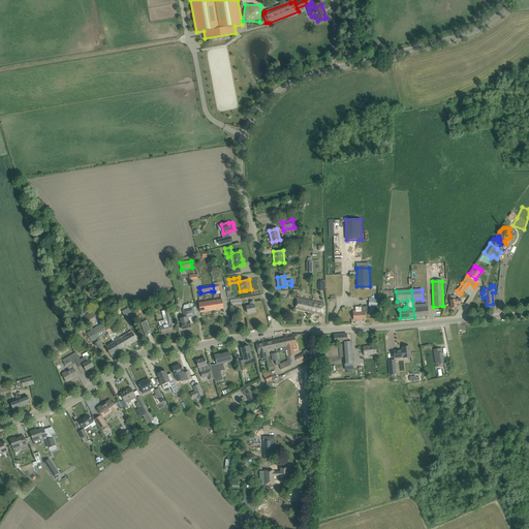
[(456,296),(449,297),(450,304),(450,309),(457,308),(457,305),(461,304),(460,299),(456,300),(456,296)]
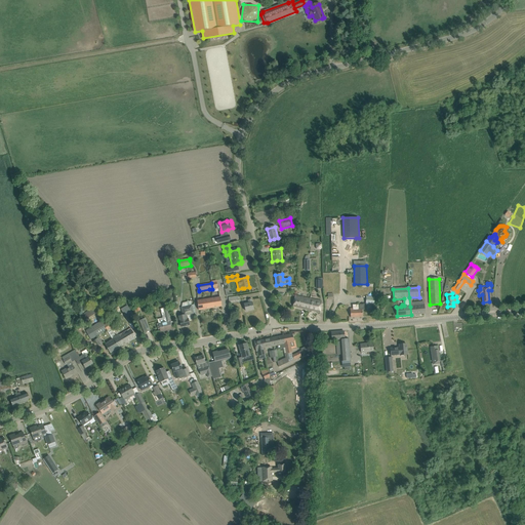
[(310,303),(310,298),(295,295),(292,307),(308,311),(310,303)]
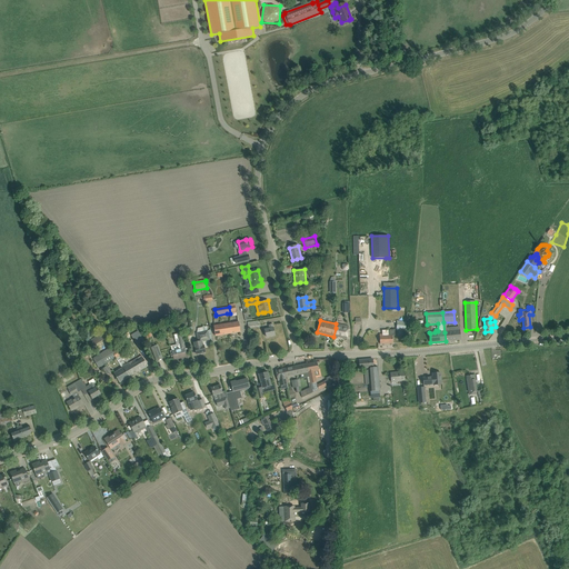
[(240,332),(240,327),(239,321),(230,323),(231,333),(240,332)]
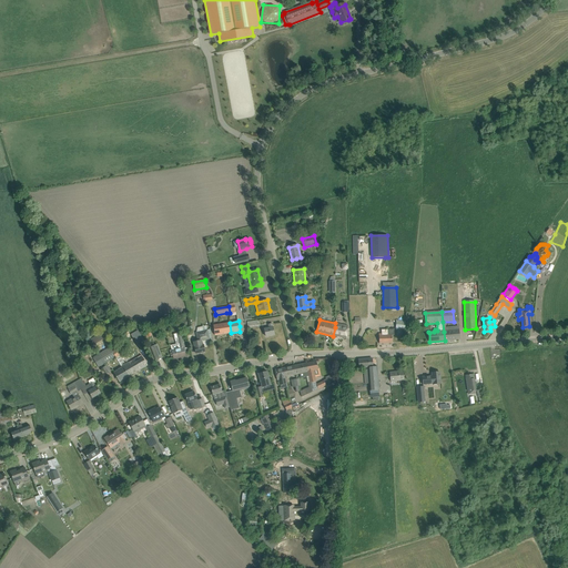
[(405,330),(405,321),(396,321),(396,330),(399,330),(396,333),(398,336),(402,336),(403,334),(402,330),(405,330)]
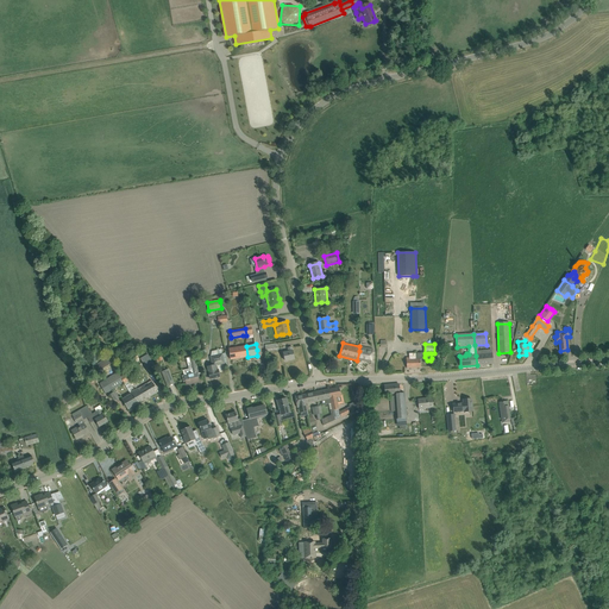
[(231,359),(248,357),(246,346),(228,349),(231,359)]
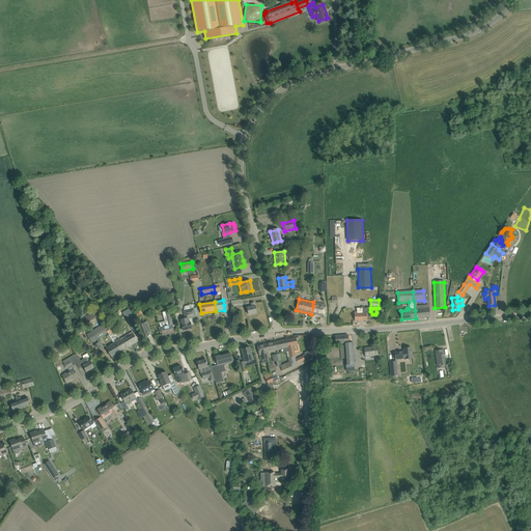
[(323,316),(326,305),(313,302),(313,306),(311,314),(323,316)]
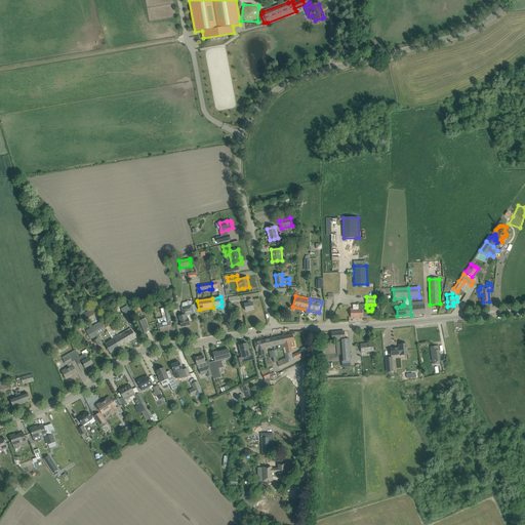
[(244,305),(245,306),(246,311),(253,310),(251,299),(248,299),(248,304),(244,305)]
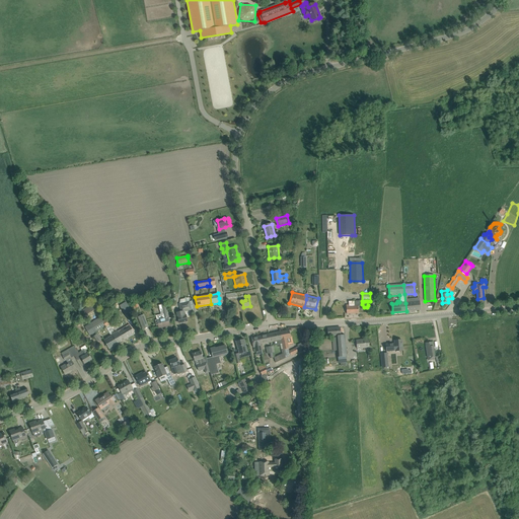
[(360,302),(360,301),(349,301),(349,305),(347,305),(347,314),(359,313),(358,306),(361,306),(360,302)]
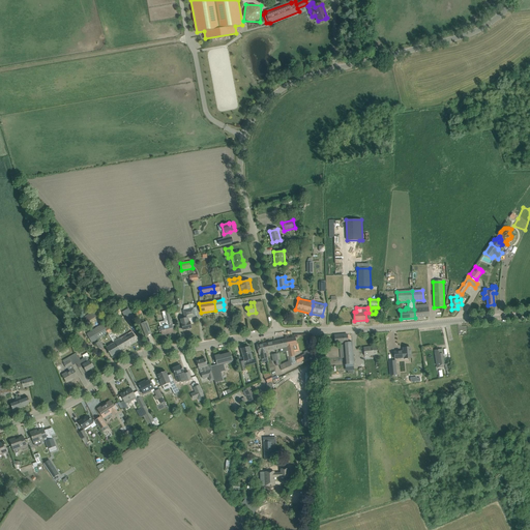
[(429,317),(428,312),(428,307),(414,310),(415,318),(429,317)]
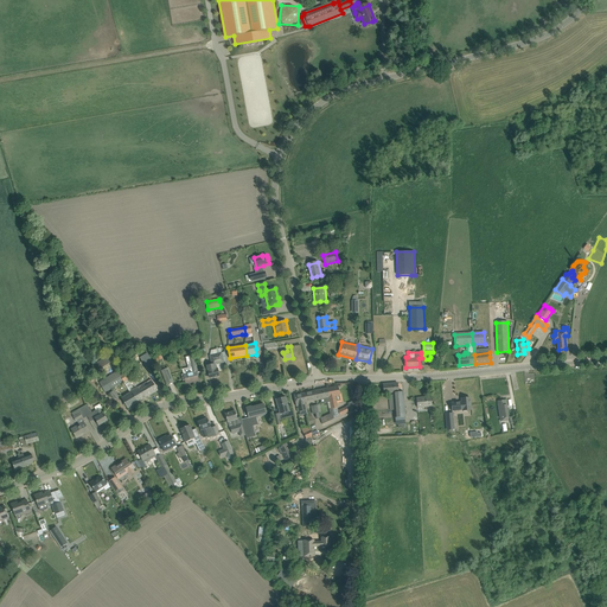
[(216,364),(223,363),(222,353),(210,356),(212,365),(206,366),(208,372),(209,372),(210,378),(219,376),(217,369),(216,364)]
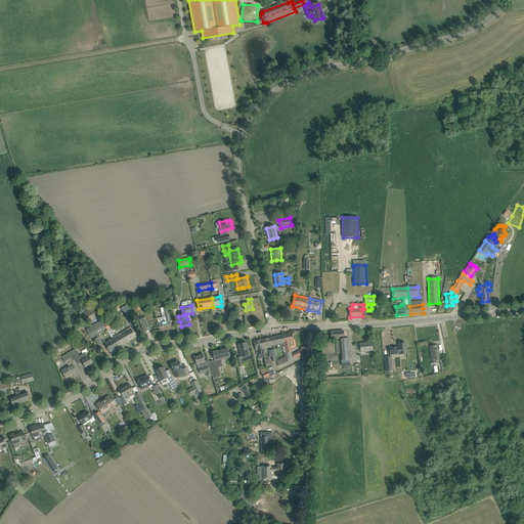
[(87,321),(99,313),(99,312),(96,307),(95,307),(94,306),(83,313),(85,317),(82,318),(84,321),(86,320),(87,321)]
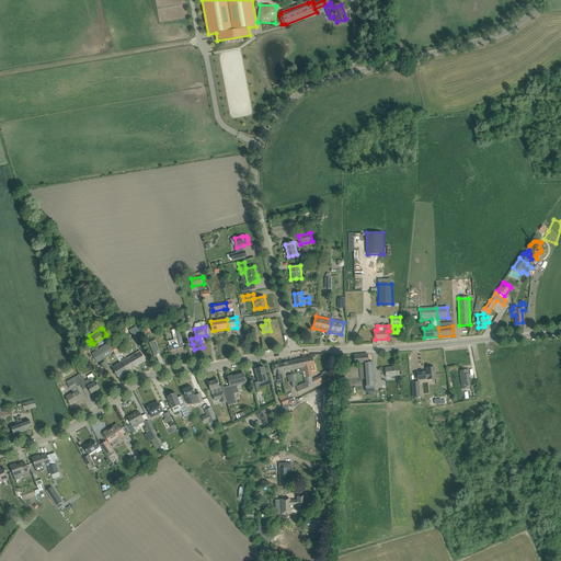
[(182,343),(183,343),(180,328),(173,330),(176,344),(170,346),(172,355),(184,352),(182,343)]
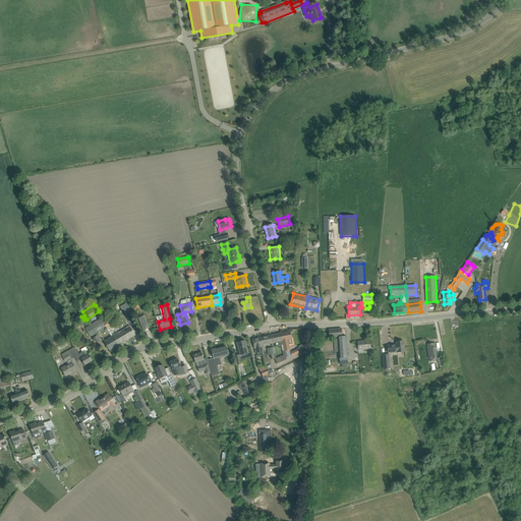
[(101,319),(85,328),(91,338),(106,328),(115,323),(112,317),(114,316),(112,311),(105,315),(107,320),(104,322),(101,319)]
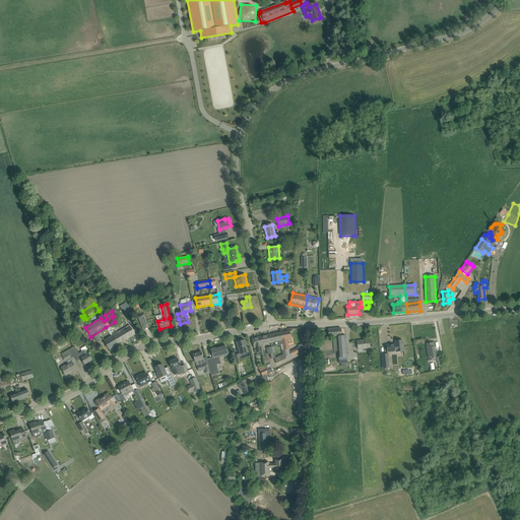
[(144,315),(138,318),(141,325),(147,322),(144,315)]
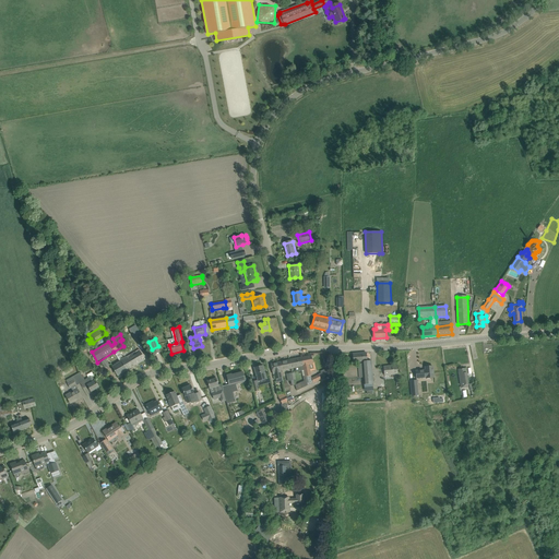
[(120,361),(111,367),(115,371),(118,377),(145,359),(142,355),(139,349),(123,358),(120,353),(117,356),(120,361)]
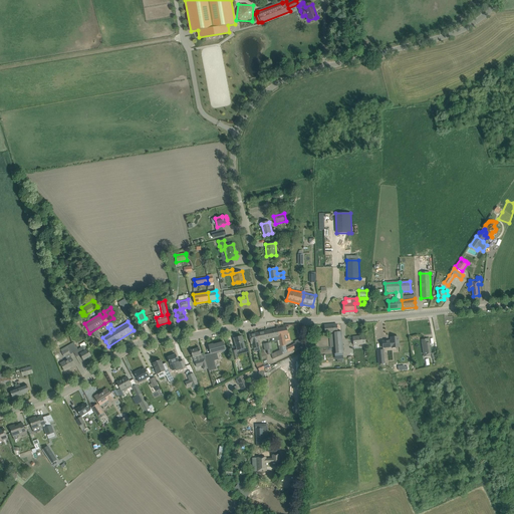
[(343,352),(342,337),(341,332),(337,332),(336,324),(324,325),(325,333),(332,332),(332,334),(329,335),(330,347),(333,347),(334,353),(343,352)]
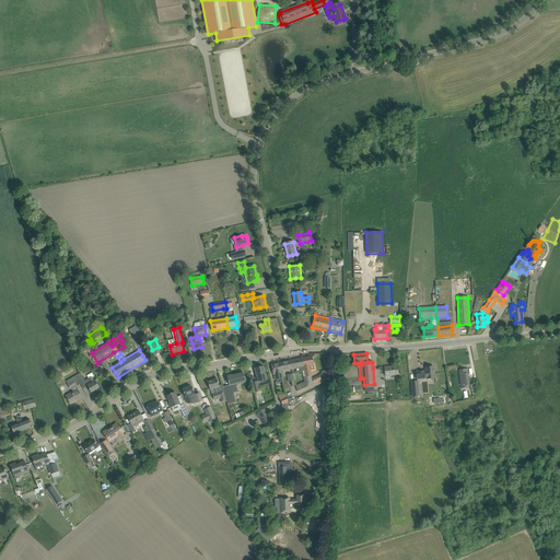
[(312,357),(302,358),(304,368),(304,371),(304,372),(305,376),(306,382),(307,386),(316,383),(322,380),(319,375),(312,380),(312,376),(311,371),(315,370),(314,365),(313,363),(312,357)]
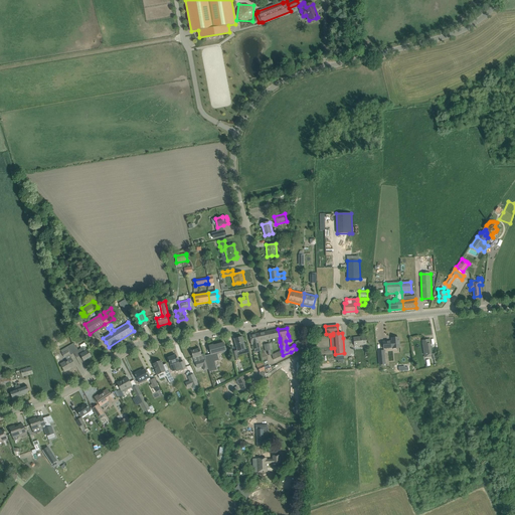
[(278,329),(267,332),(268,340),(272,339),(280,338),(278,329)]
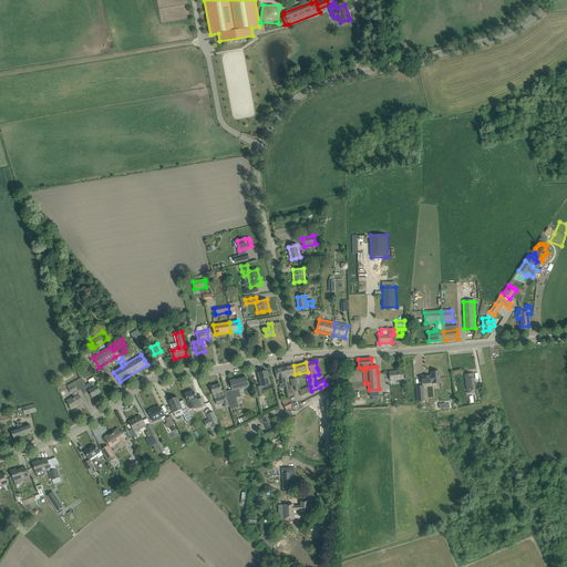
[(294,366),(284,368),(286,378),(287,378),(286,377),(295,374),(294,366)]
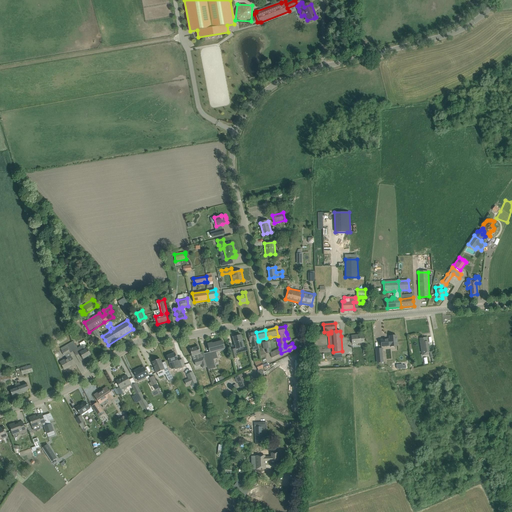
[(256,332),(248,333),(249,338),(250,343),(251,343),(252,347),(253,347),(253,351),(259,349),(259,348),(259,346),(258,341),(256,332)]
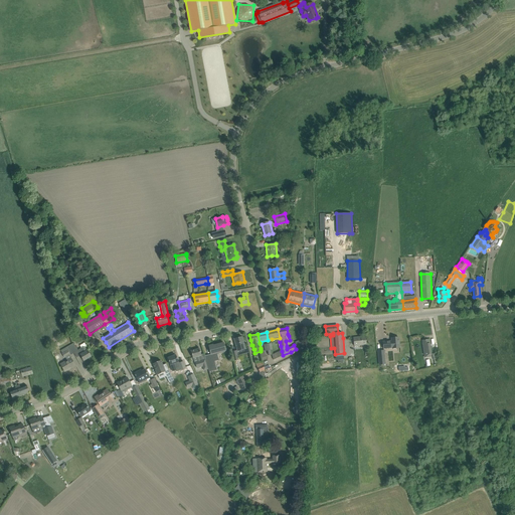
[(237,351),(238,351),(245,349),(242,337),(234,339),(237,351)]
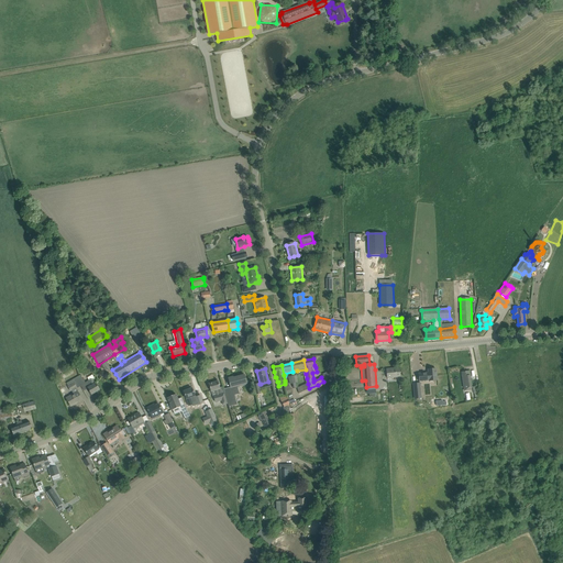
[(387,378),(401,376),(400,368),(386,370),(387,378)]
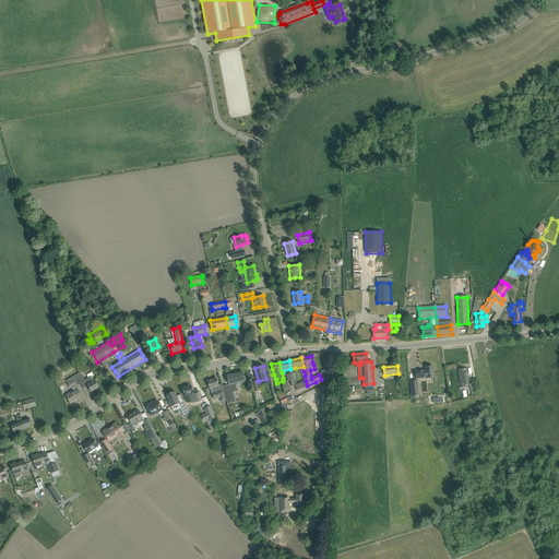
[(426,370),(416,371),(416,378),(426,377),(426,379),(433,378),(432,366),(425,367),(426,370)]
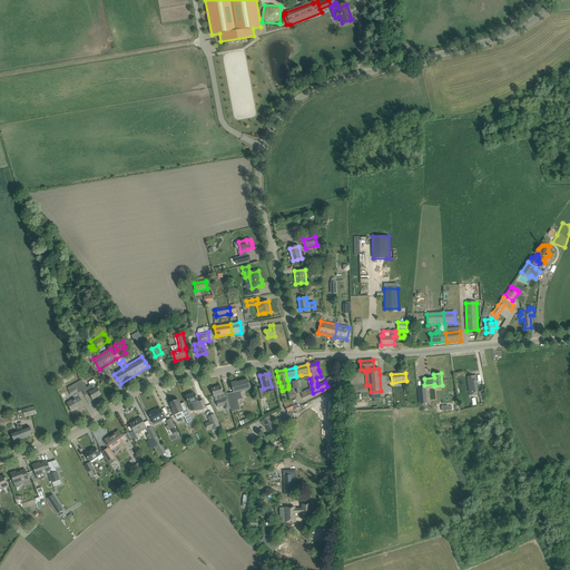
[(478,394),(475,381),(474,375),(468,376),(470,396),(478,394)]
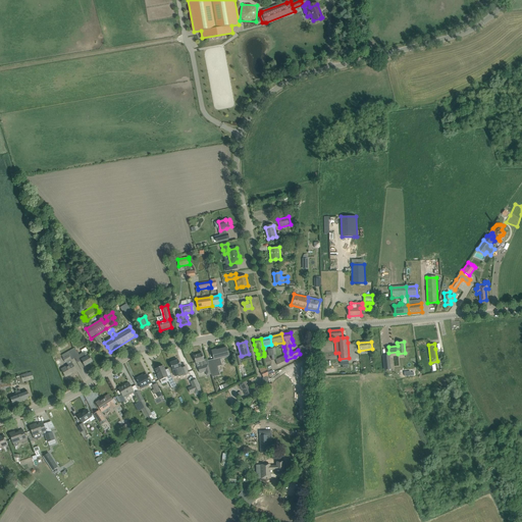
[(79,355),(76,351),(75,348),(70,351),(74,358),(80,356),(85,366),(92,362),(90,357),(89,356),(86,352),(83,354),(83,353),(79,355)]
